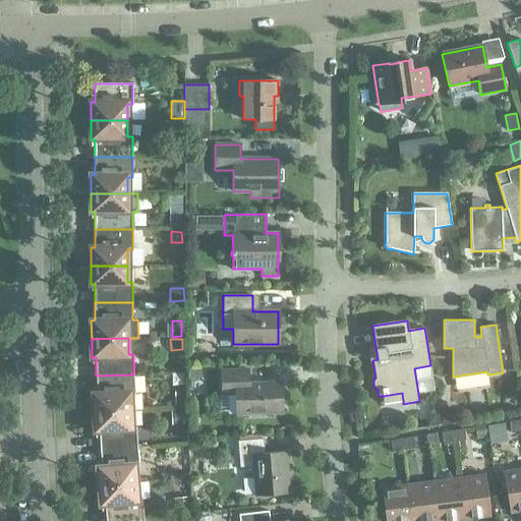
[(191,369),(191,380),(203,379),(203,369),(191,369)]
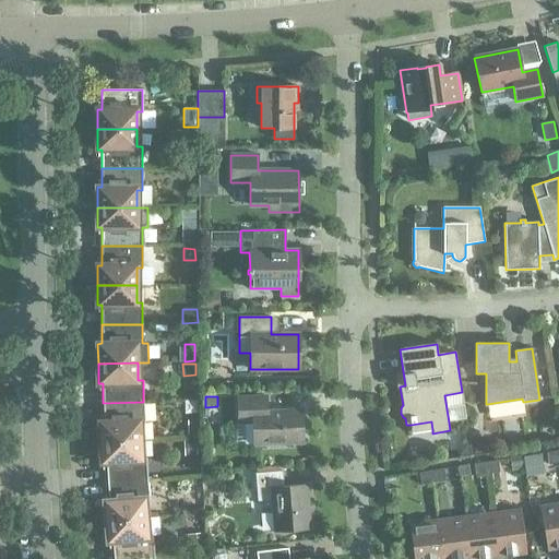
[(300,411),(266,412),(265,396),(237,397),(238,424),(253,423),(254,445),(302,443),(300,411)]
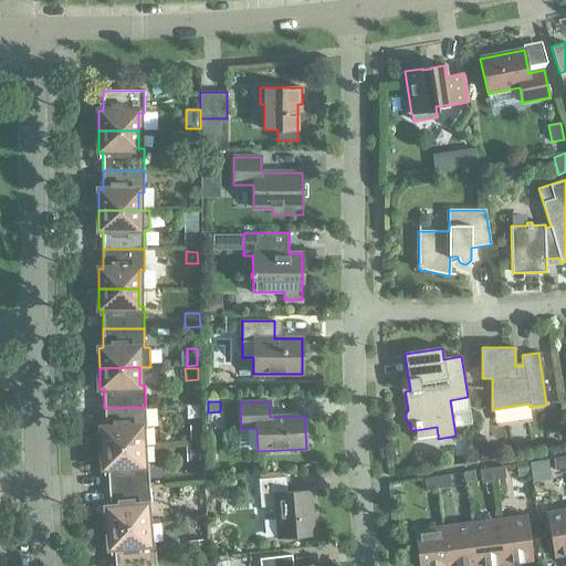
[(145,407),(104,408),(105,428),(101,428),(102,448),(142,447),(140,429),(146,428),(145,407)]
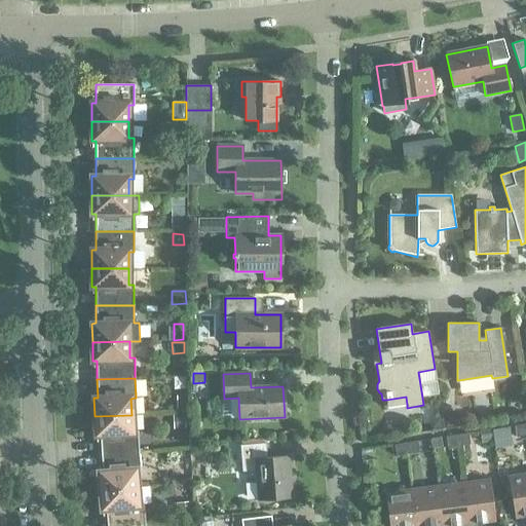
[(186,409),(186,396),(177,396),(177,409),(186,409)]
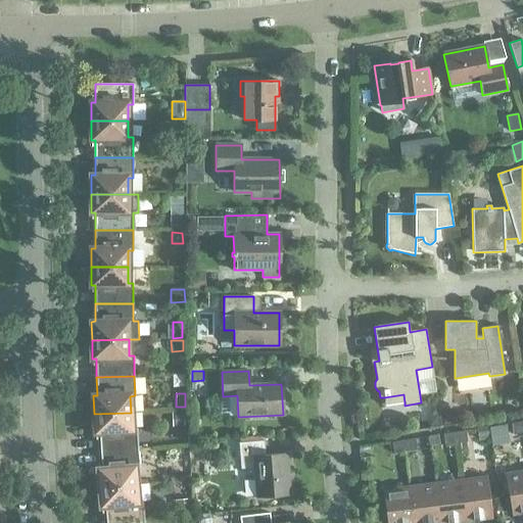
[(454,410),(440,412),(441,425),(462,422),(461,415),(454,410)]
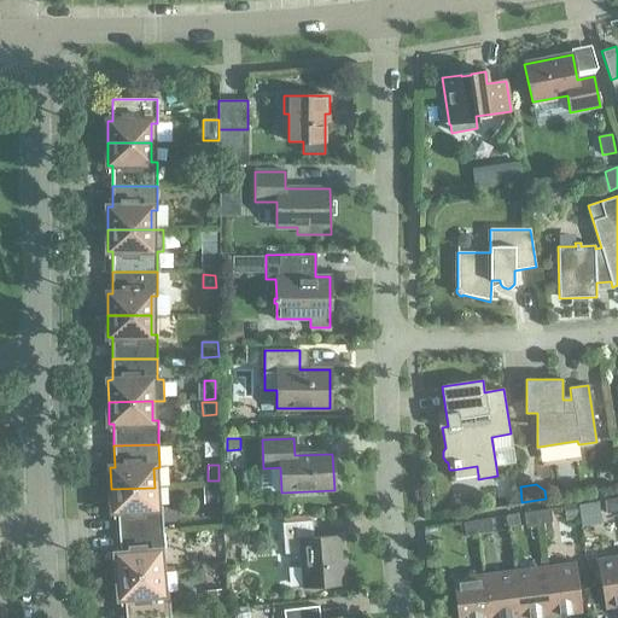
[(155,488),(111,489),(112,512),(117,512),(118,532),(163,530),(162,506),(156,507),(155,488)]
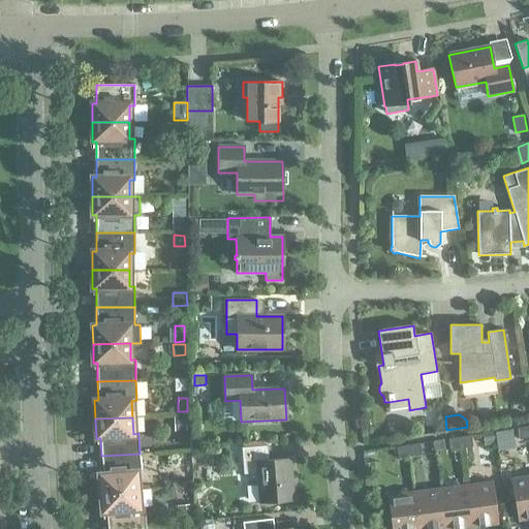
[(185,417),(174,417),(174,431),(185,431),(185,417)]
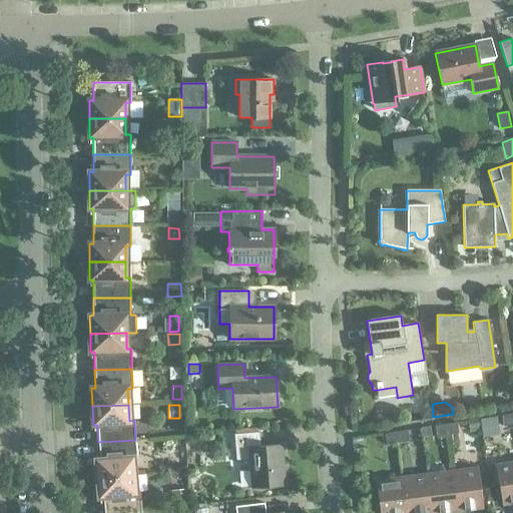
[(423,408),(420,412),(421,418),(431,417),(430,407),(423,408)]
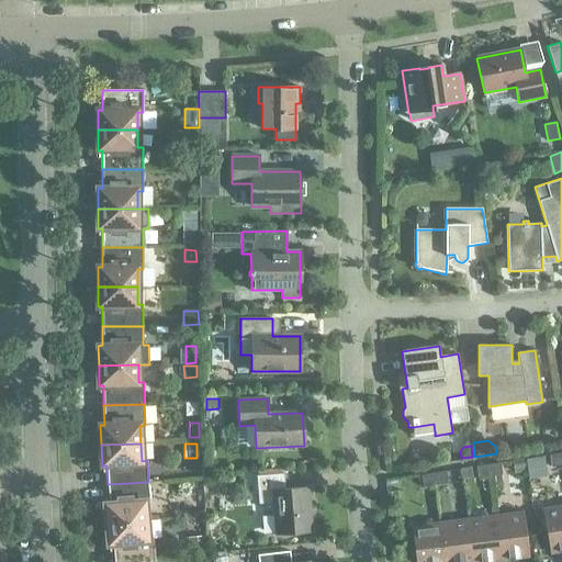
[(561,458),(561,453),(549,456),(551,468),(561,465),(561,458)]
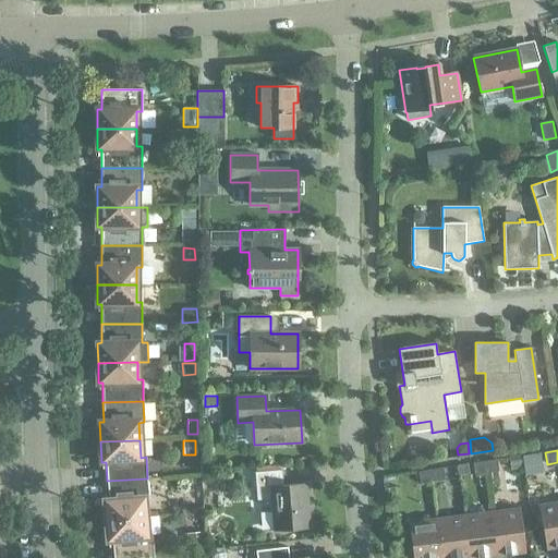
[(521,456),(522,457),(523,469),(524,475),(542,472),(540,453),(521,456)]
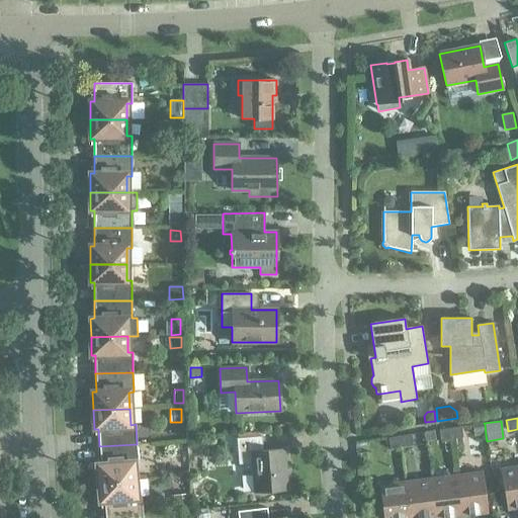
[(485,424),(475,425),(476,436),(486,435),(485,424)]
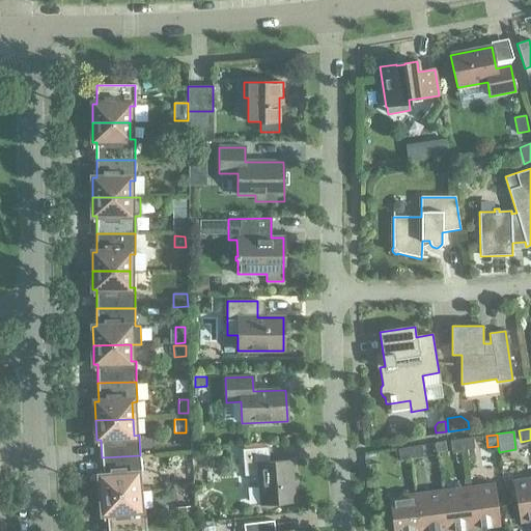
[(473,438),(460,439),(463,450),(474,449),(473,438)]
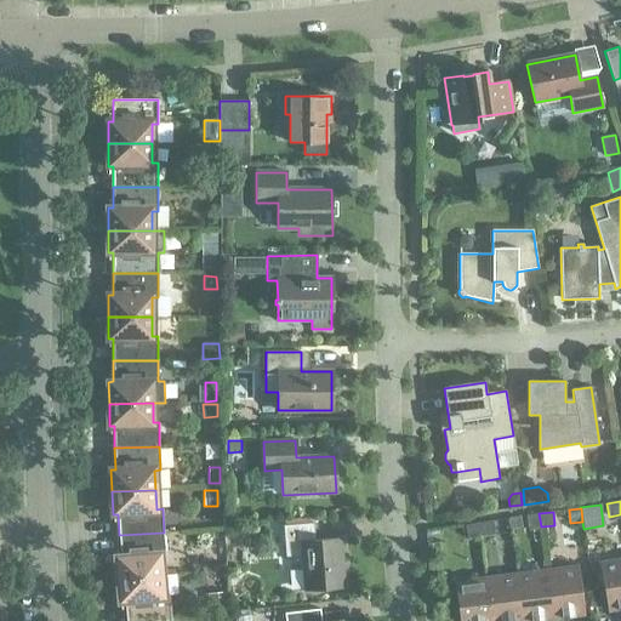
[(539,513),(525,516),(528,529),(541,527),(539,513)]
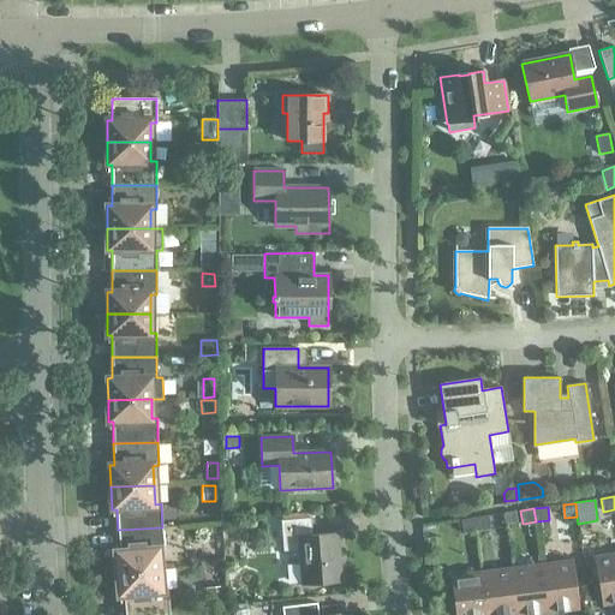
[(488,517),(475,518),(476,531),(489,530),(488,517)]
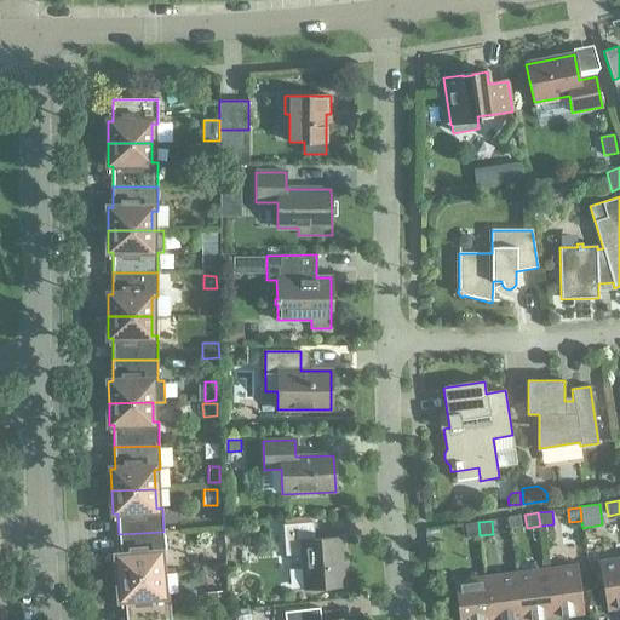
[(478,522),(464,524),(466,538),(480,535),(478,522)]
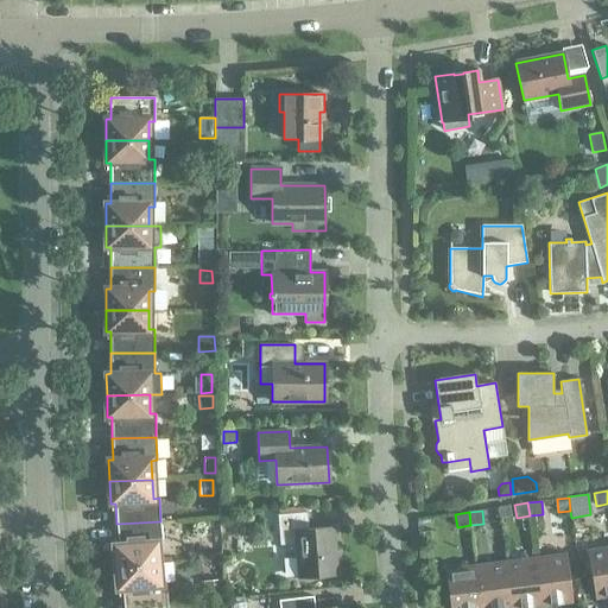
[(221,525),(228,524),(233,520),(233,513),(221,513),(221,525)]
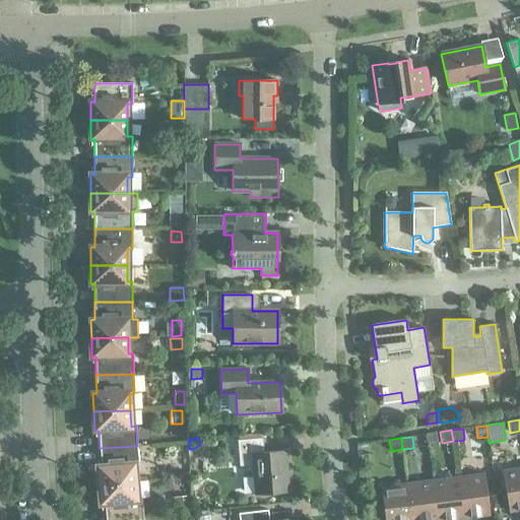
[(283,451),(264,453),(262,439),(237,441),(239,466),(254,465),(256,495),(287,492),(283,451)]
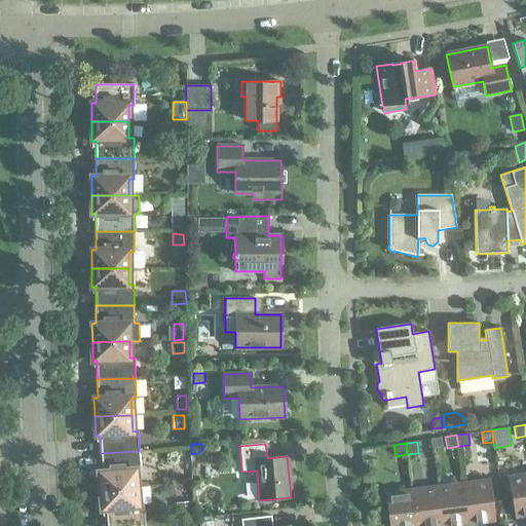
[(99,472),(100,491),(137,488),(136,472),(141,471),(139,451),(101,453),(102,472),(99,472)]
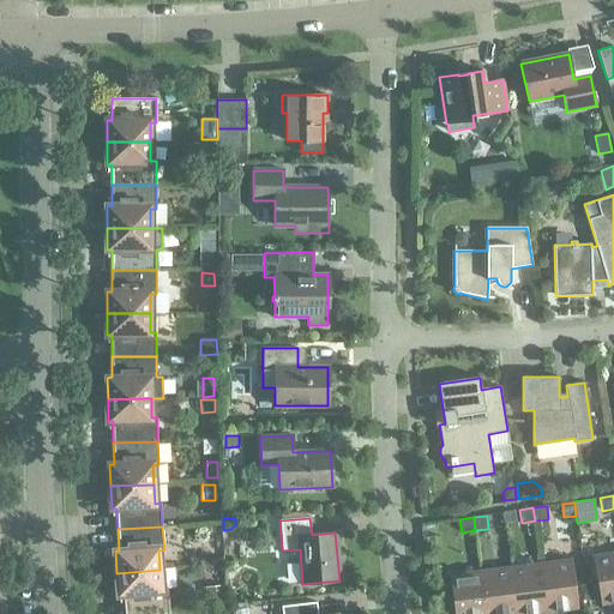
[(601,605),(613,602),(613,552),(593,557),(601,605)]
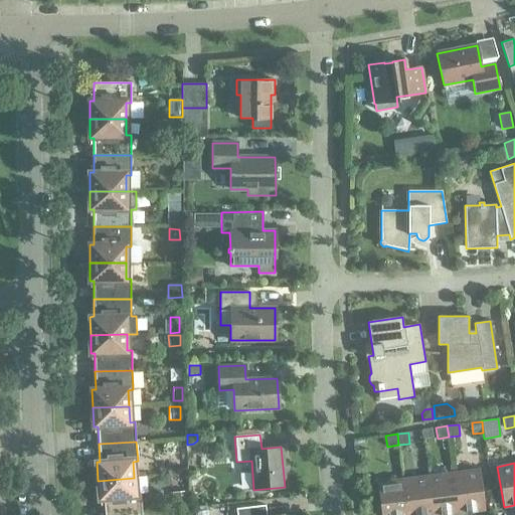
[(453,473),(459,513),(484,510),(479,470),(453,473)]
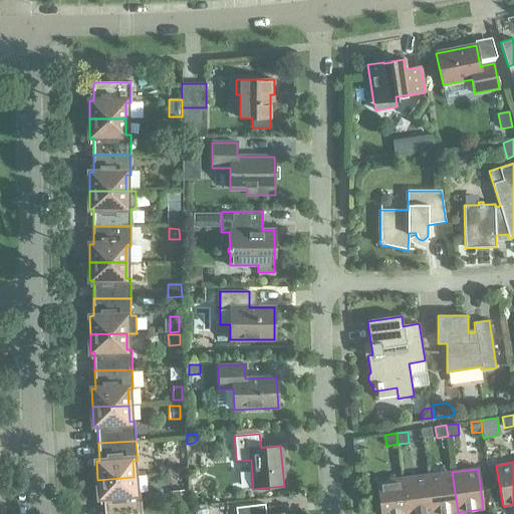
[(432,513),(445,513),(458,512),(452,472),(427,475),(432,513)]
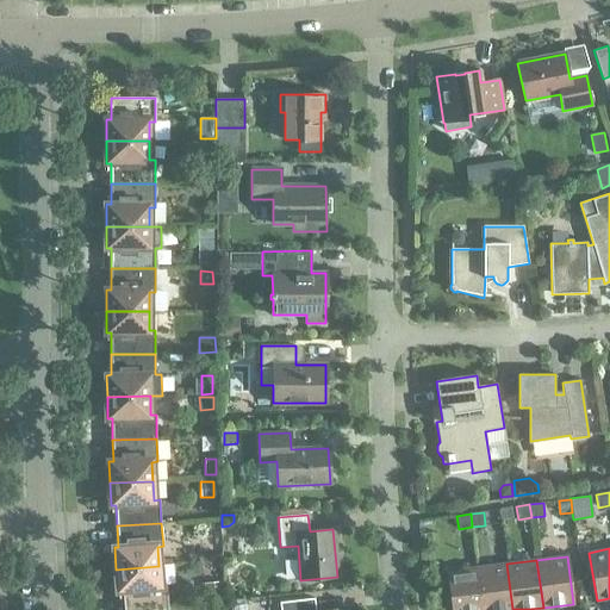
[(483,609),(512,609),(506,564),(477,567),(483,609)]
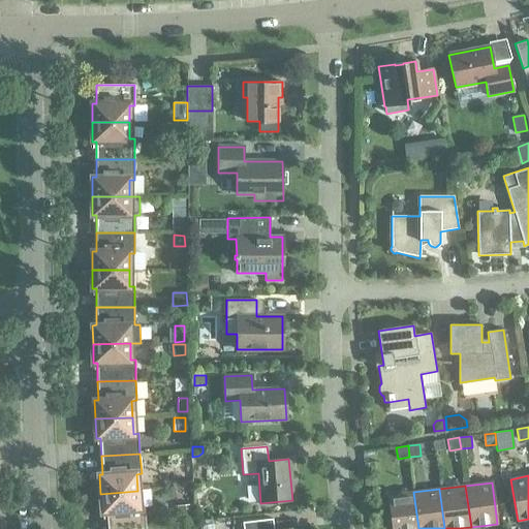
[(137,491),(100,494),(102,512),(106,512),(107,528),(122,528),(146,527),(145,506),(139,507),(137,491)]
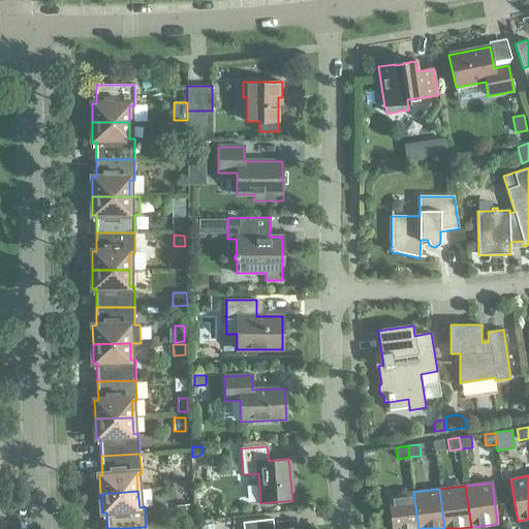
[(418,528),(413,492),(387,496),(391,528),(418,528)]
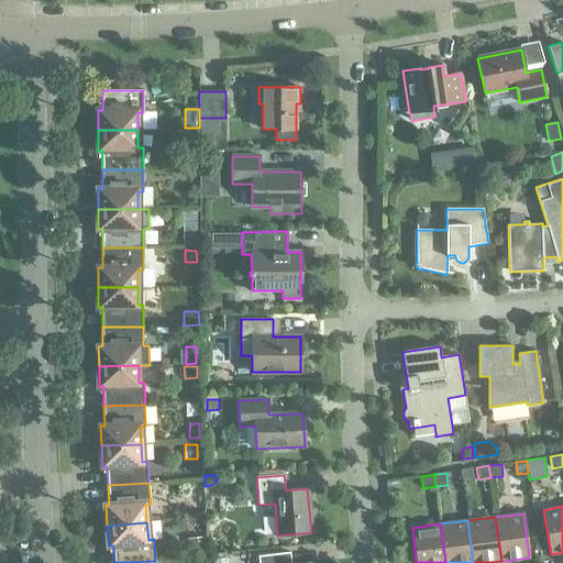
[(189,539),(190,555),(207,553),(205,538),(189,539)]
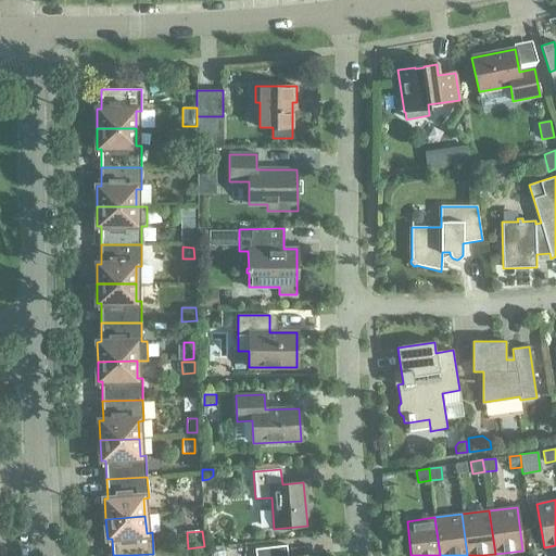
[(180,535),(159,542),(163,554),(184,547),(180,535)]
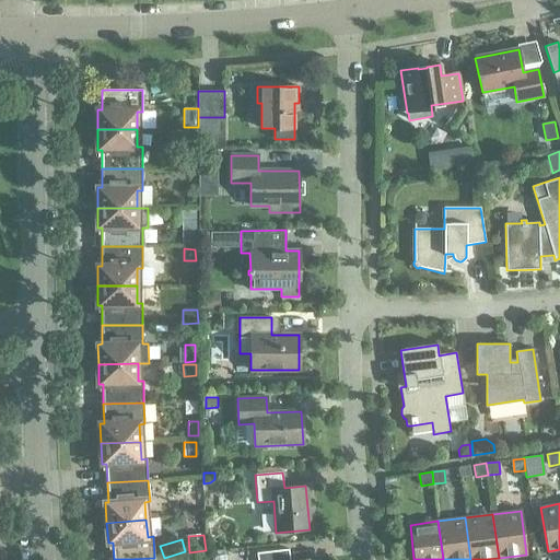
[(257,553),(257,559),(312,559),(313,559),(308,559),(289,559),(289,549),(257,553)]
